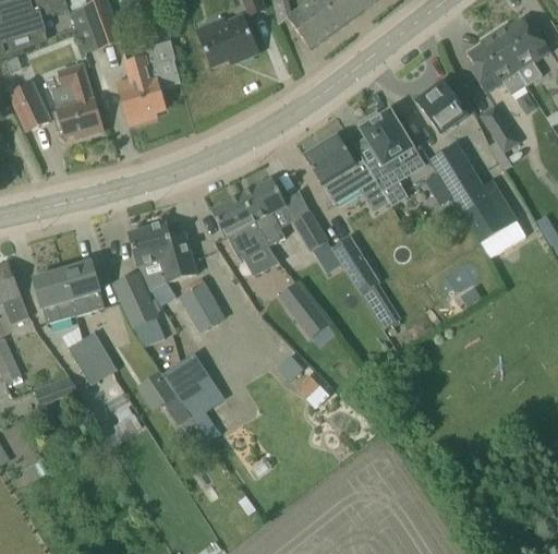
[(0,0),(0,26),(0,27),(0,46),(4,45),(7,53),(47,38),(45,32),(49,31),(41,11),(65,2),(64,0),(0,0)]
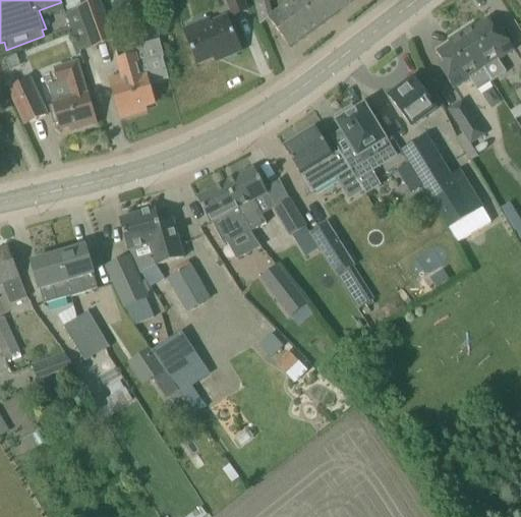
[(66,10),(79,49),(114,37),(101,0),(92,0),(77,5),(77,6),(66,10)]
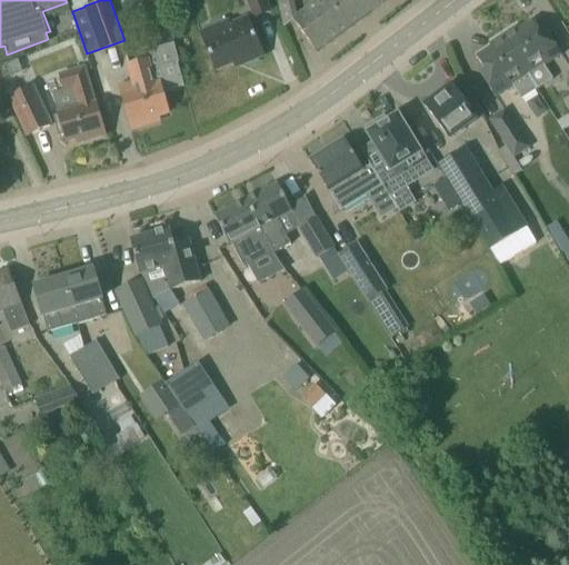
[(247,0),(255,17),(273,8),(269,0),(247,0)]
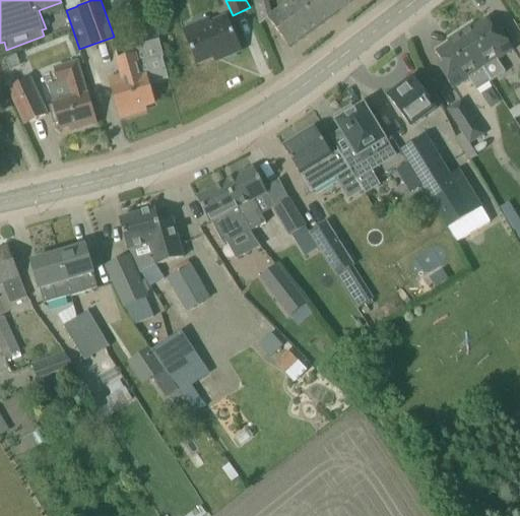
[(286,0),(271,11),(268,0),(254,0),(259,20),(260,21),(268,16),(289,45),(349,0),(286,0)]
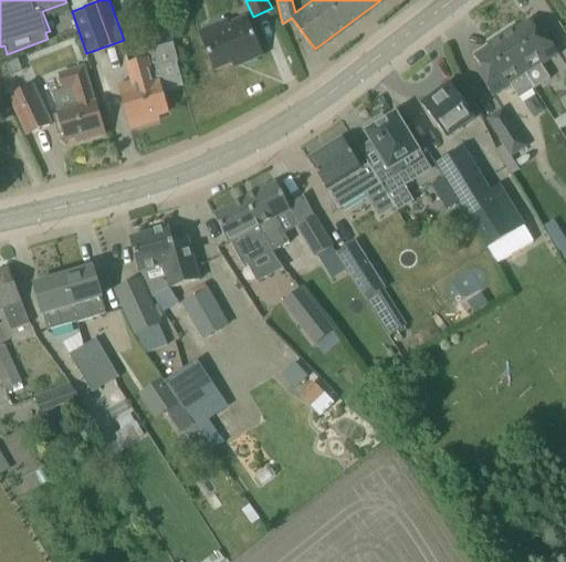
[(199,29),(207,47),(216,66),(240,56),(243,60),(262,52),(245,13),(229,20),(228,17),(199,29)]
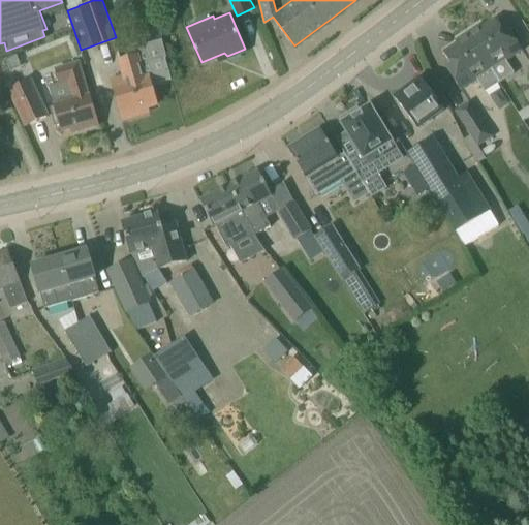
[(479,22),(467,30),(500,80),(515,70),(506,59),(523,49),(507,26),(503,29),(495,16),(480,25),(479,22)]
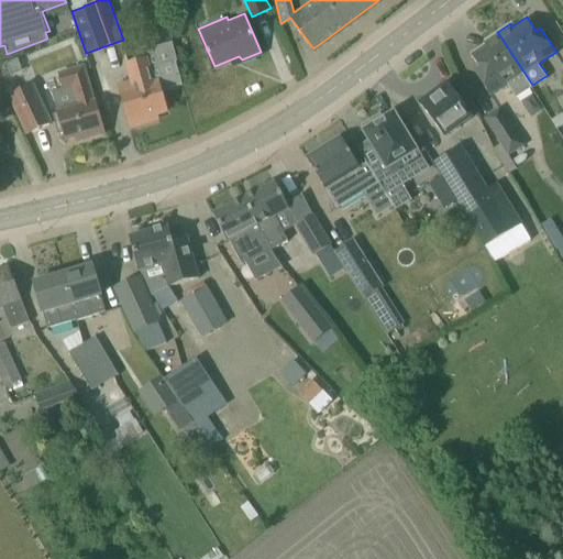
[(532,85),(497,32),(484,41),(486,43),(472,53),(481,67),(475,69),(492,94),(508,83),(517,96),(532,85)]
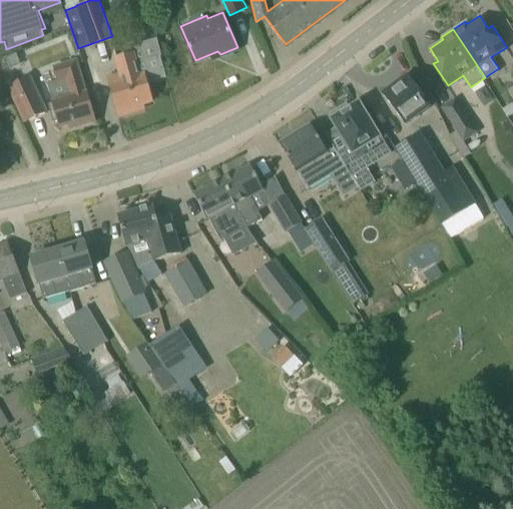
[(118,71),(108,74),(119,112),(138,107),(137,103),(151,98),(145,75),(166,69),(159,45),(134,52),(134,51),(114,57),(118,71)]
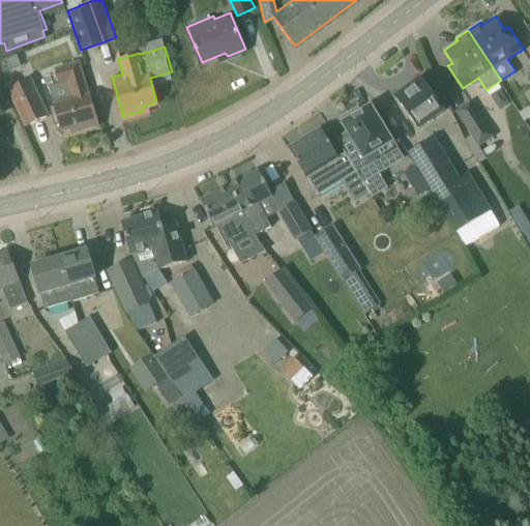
[(49,84),(55,104),(50,105),(55,124),(60,122),(62,129),(77,125),(78,129),(98,123),(80,59),(54,66),(59,81),(49,84)]
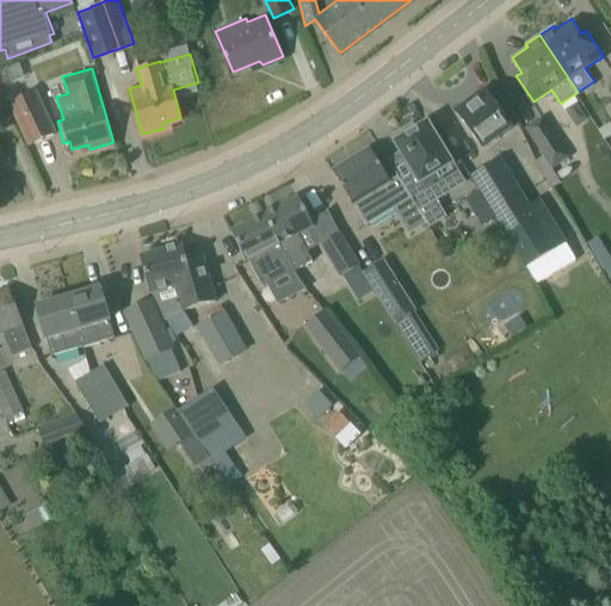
[(10,103),(29,143),(55,131),(36,90),(10,103)]
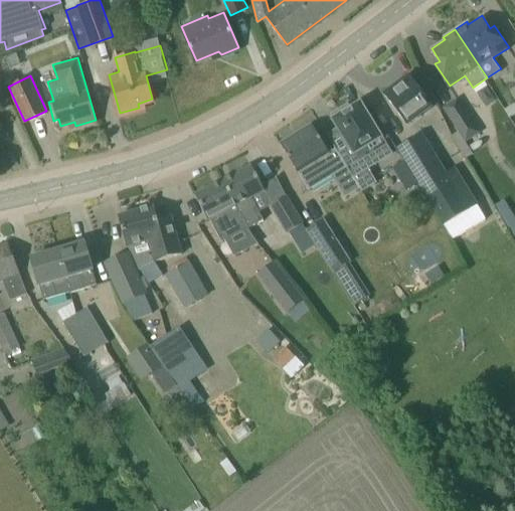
[(385,93),(397,109),(407,122),(430,106),(423,97),(408,75),(385,93)]
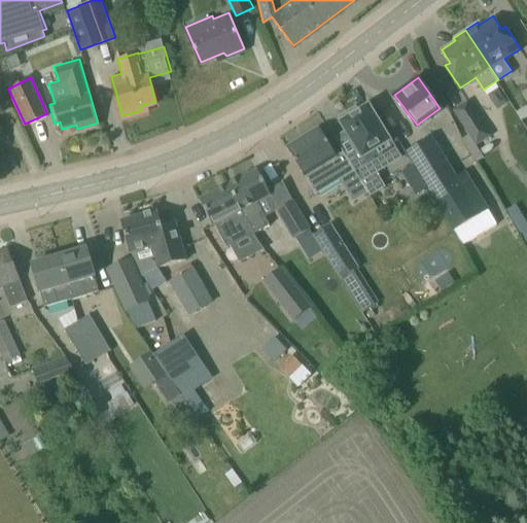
[(468,133),(461,137),(477,160),(484,155),(476,143),(491,134),(467,98),(452,108),(468,133)]
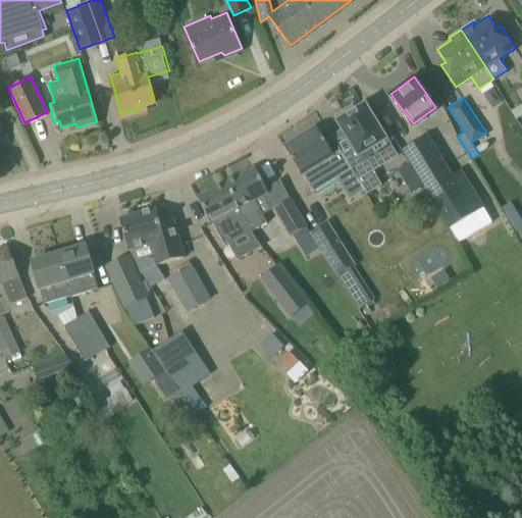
[(340,118),(336,120),(354,148),(344,155),(343,155),(351,167),(357,177),(366,193),(380,185),(371,168),(380,162),(371,147),(386,138),(365,103),(354,110),(352,106),(337,114),(340,118)]
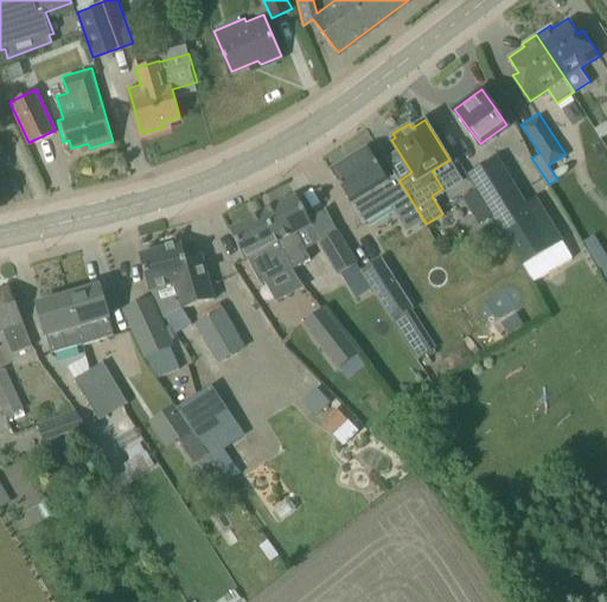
[(398,180),(395,173),(387,178),(366,145),(330,167),(351,202),(364,222),(408,194),(398,180)]
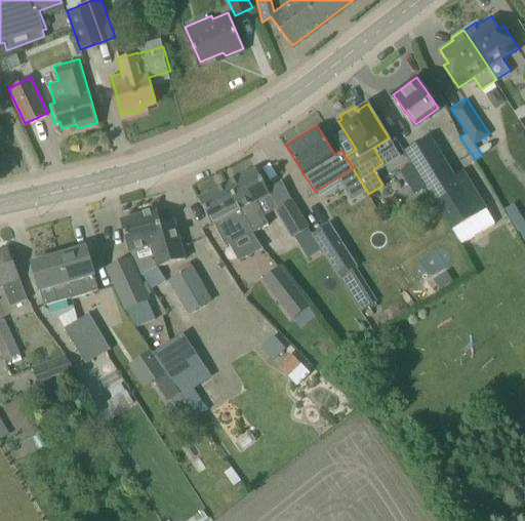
[(487,207),(468,175),(468,174),(463,168),(455,173),(431,133),(403,150),(411,162),(425,184),(452,229),(487,207)]
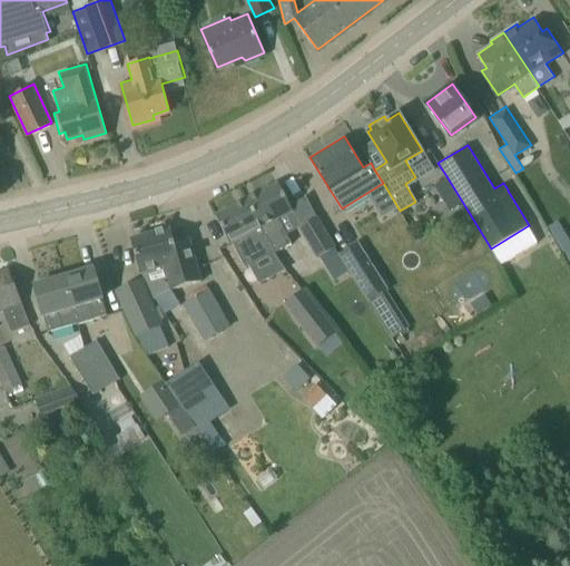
[(446,176),(433,184),(448,208),(461,199),(446,176)]
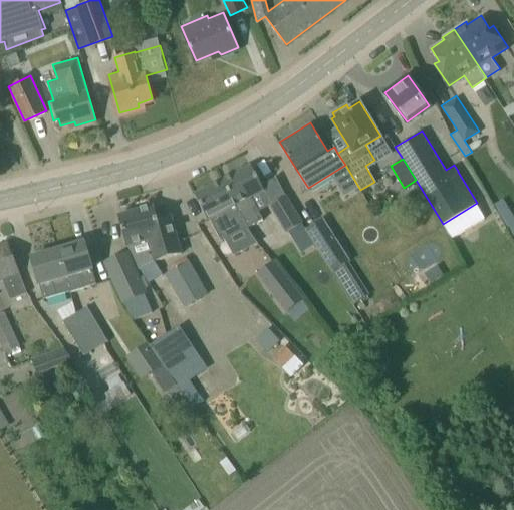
[(251,164),(223,178),(248,226),(263,218),(251,195),(264,189),(251,164)]
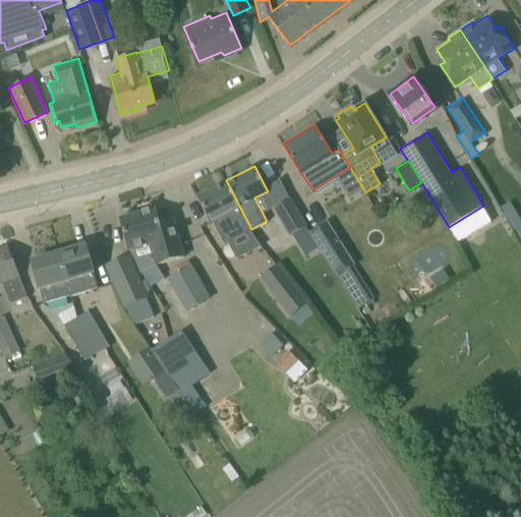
[(239,207),(239,206),(226,180),(197,195),(211,221),(212,220),(224,242),(250,228),(239,207)]
